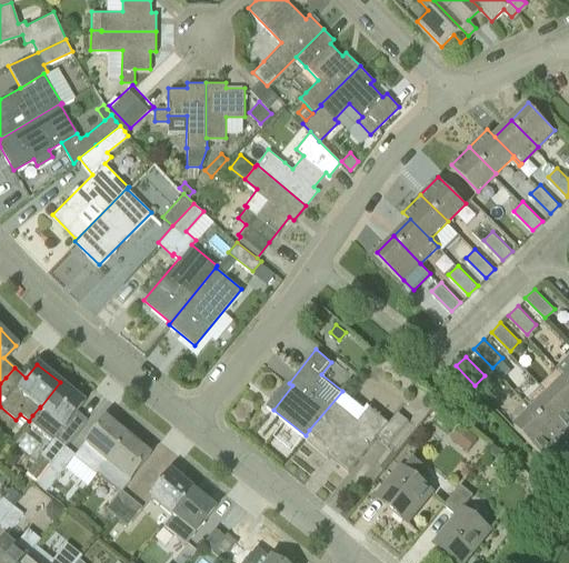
[(566,374),(550,390),(568,409),(568,374),(560,365),(558,368),(566,374)]
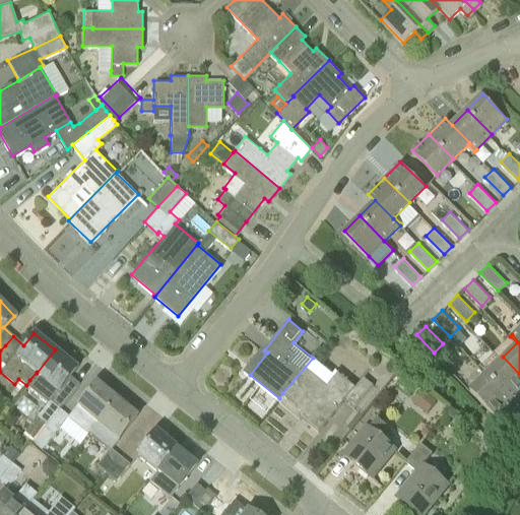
[(75,367),(55,349),(37,373),(37,372),(29,380),(39,387),(45,380),(57,389),(75,367)]
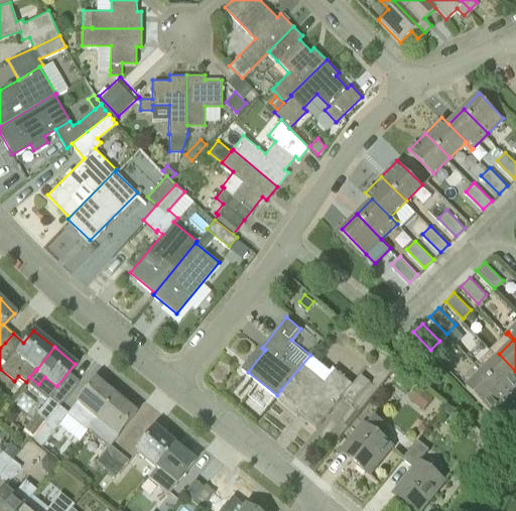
[(311,353),(310,355),(280,390),(310,414),(306,419),(316,427),(343,395),(352,403),(371,380),(361,372),(353,382),(336,369),(334,372),(311,353)]
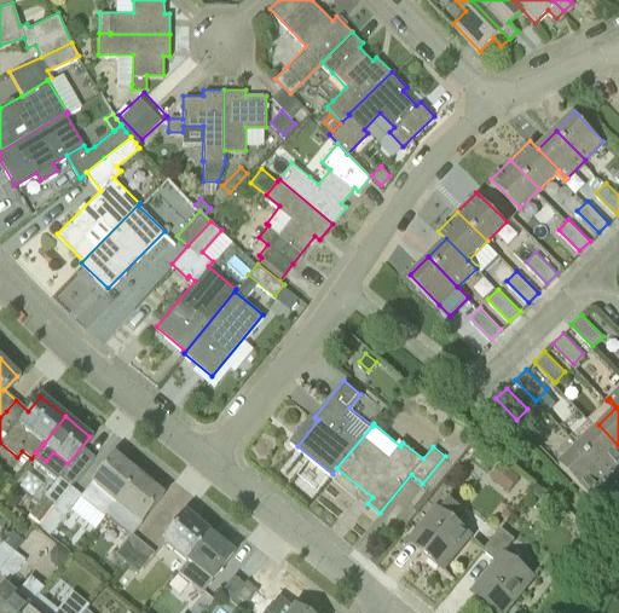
[(579,444),(608,474),(618,463),(618,445),(599,424),(579,444)]
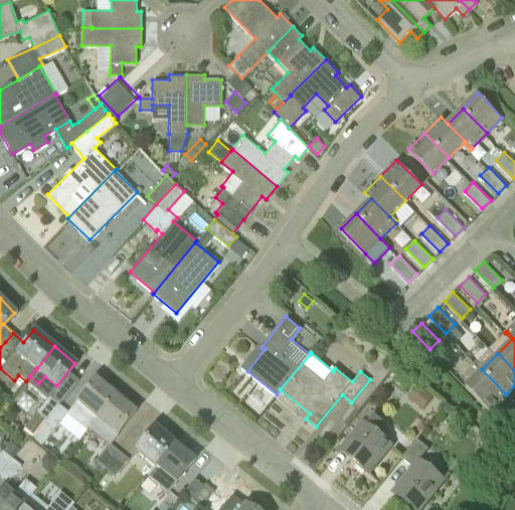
[(506,394),(482,369),(466,385),(491,409),(506,394)]
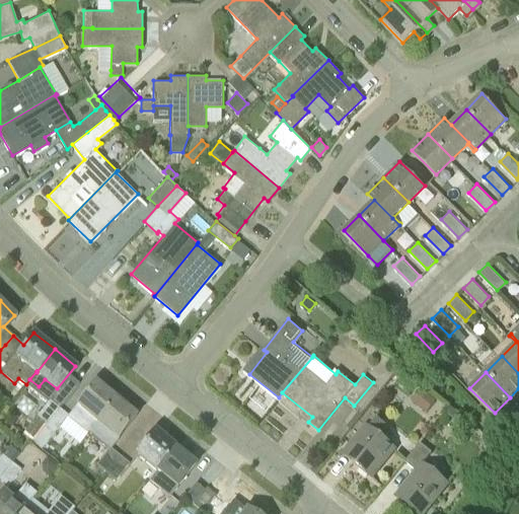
[(94,381),(68,413),(67,414),(87,430),(115,397),(94,381)]
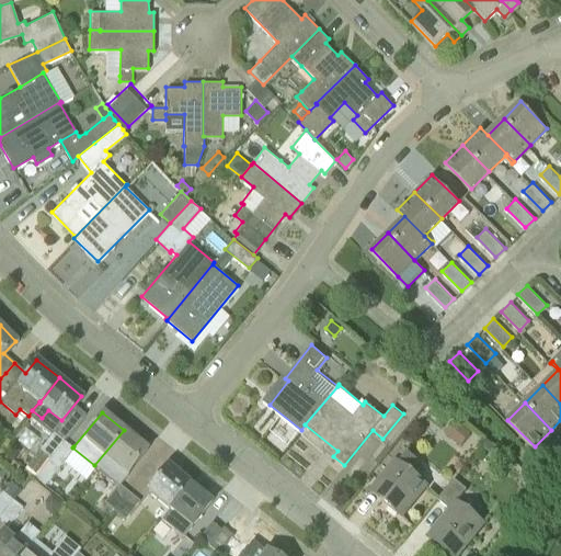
[(472,432),(457,420),(446,433),(461,446),(472,432)]
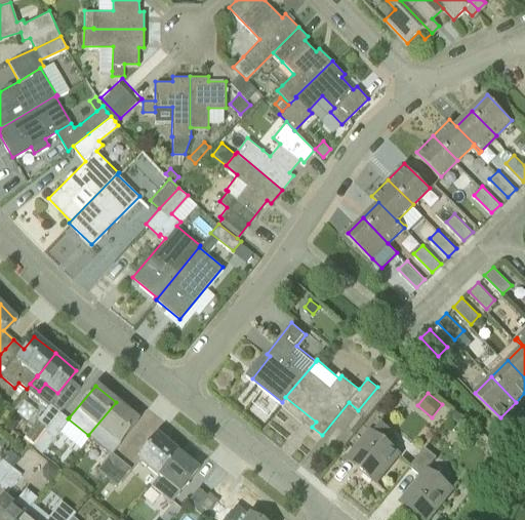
[(116,402),(88,435),(110,452),(111,453),(112,451),(119,442),(118,441),(136,420),(116,402)]
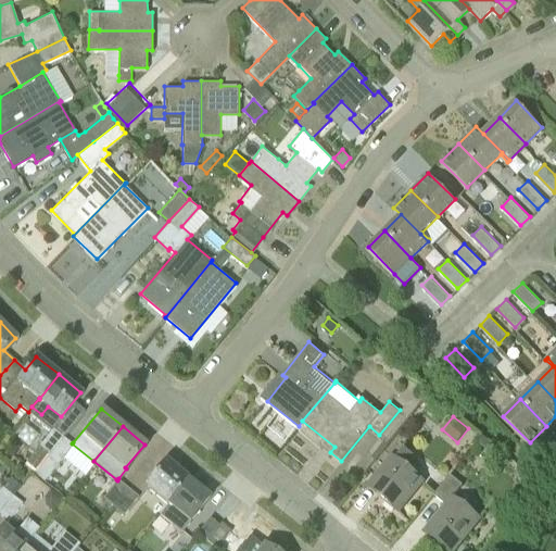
[(40,446),(49,452),(63,435),(53,427),(38,445),(40,446)]
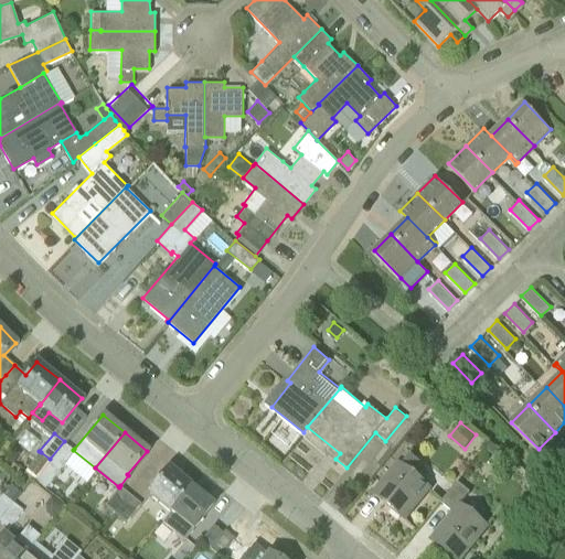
[(73,450),(74,449),(64,441),(50,459),(60,466),(64,461),(73,450)]
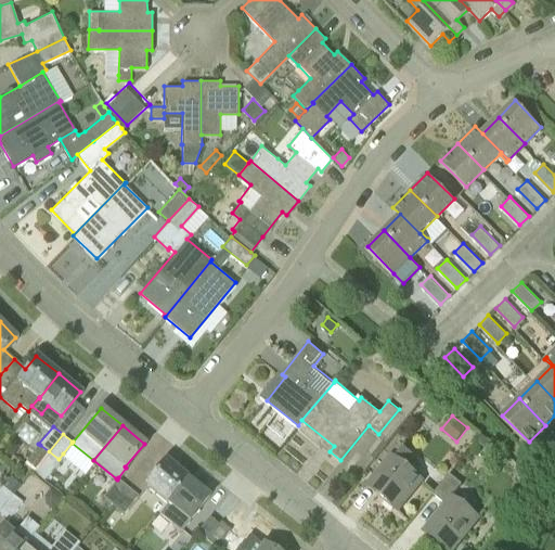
[(402,444),(395,453),(391,451),(374,472),(385,481),(376,490),(398,509),(423,477),(411,468),(416,462),(416,455),(402,444)]
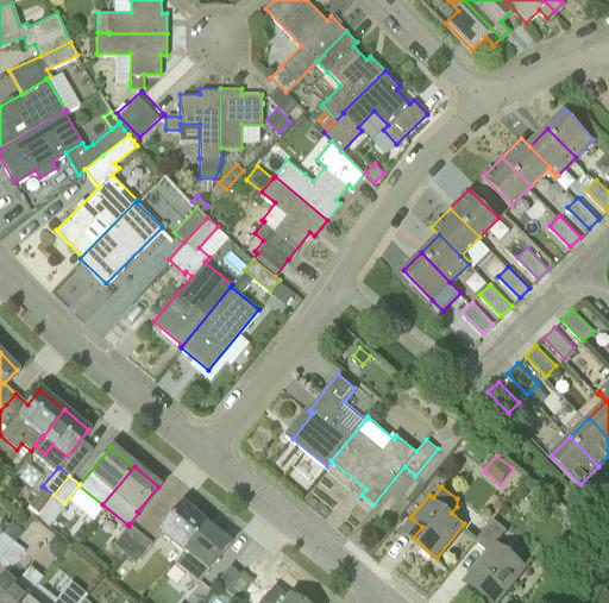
[(24,492),(23,496),(24,498),(26,501),(29,502),(32,501),(35,498),(36,496),(35,492),(32,490),(29,489),(26,490),(24,492)]
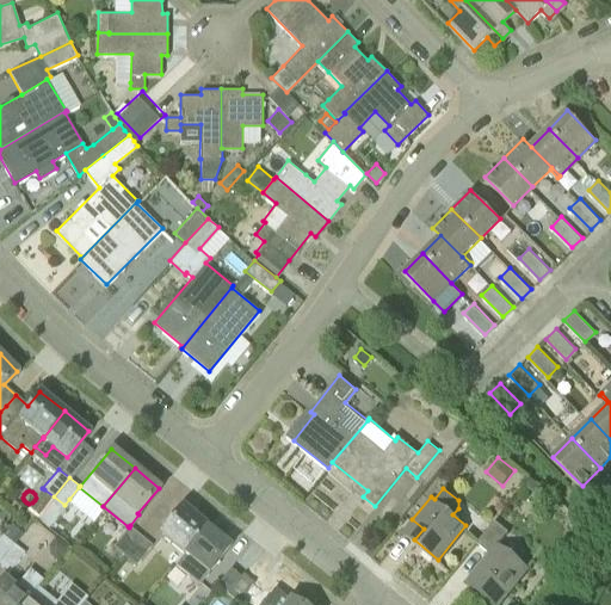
[(65,505),(54,497),(37,517),(48,526),(65,505)]
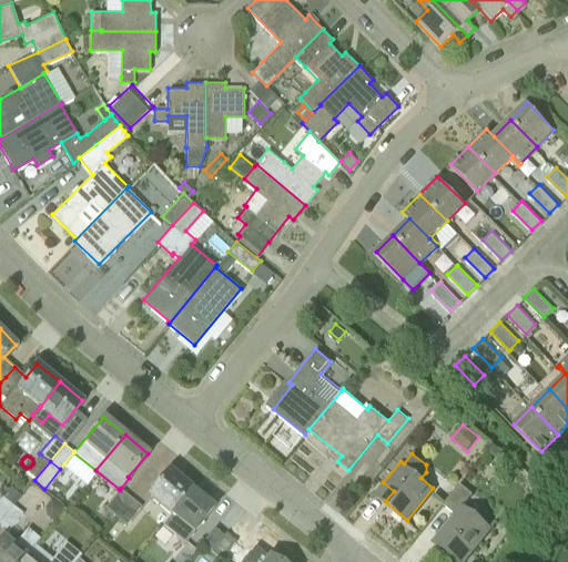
[(149,493),(171,511),(191,488),(169,470),(149,493)]
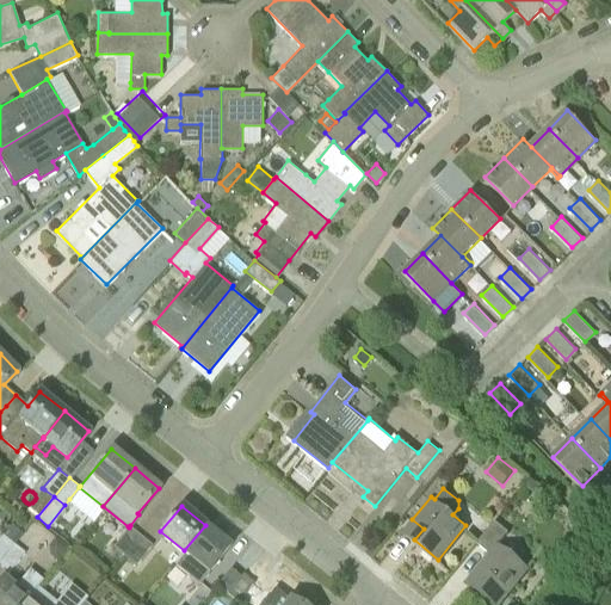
[(494,604),(495,604),(528,567),(498,543),(508,530),(495,519),(477,541),(489,551),(466,581),(494,604)]
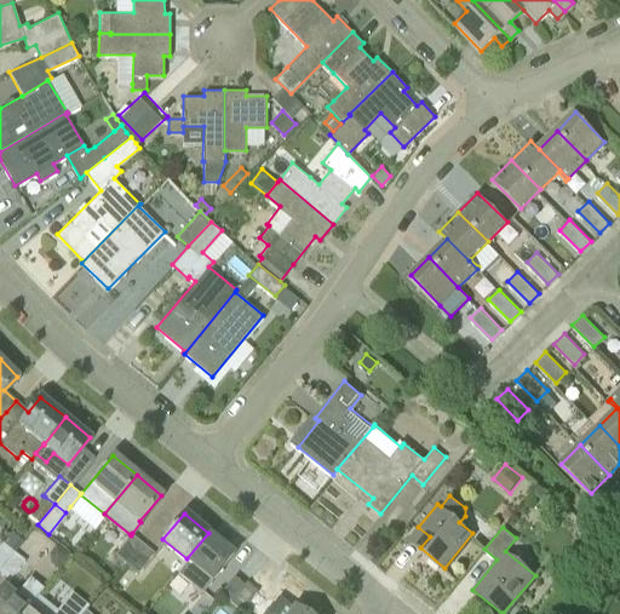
[(3,539),(13,549),(22,538),(11,529),(3,539)]
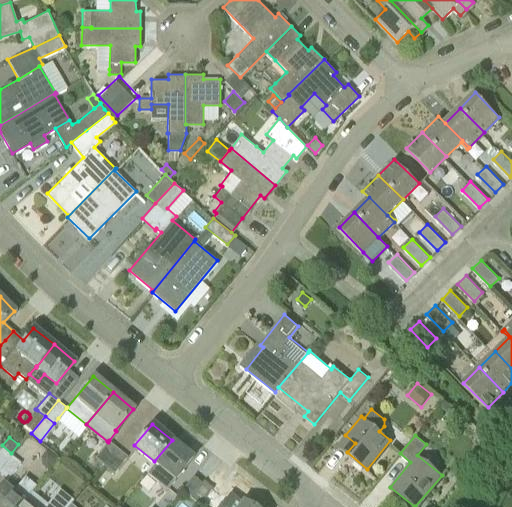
[(99,459),(104,463),(117,447),(109,440),(108,442),(107,441),(95,456),(99,459)]
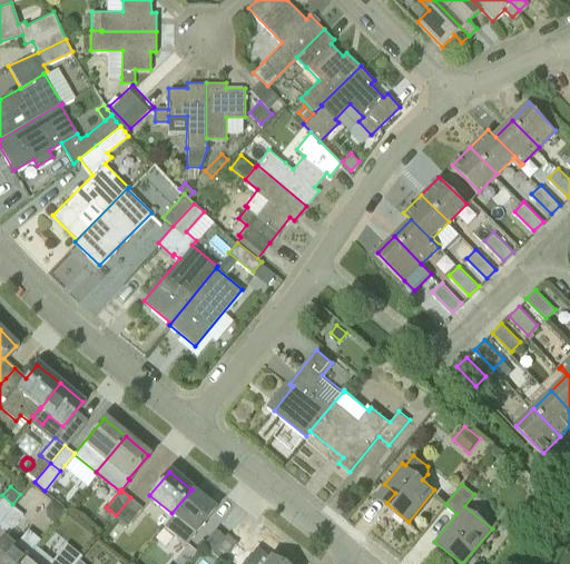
[(192,490),(172,513),(173,514),(163,525),(185,543),(214,507),(192,490)]
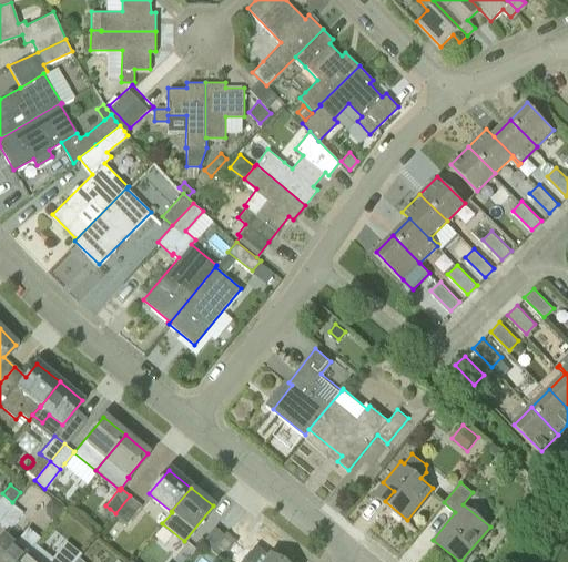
[(0,518),(12,503),(12,502),(2,493),(0,497),(0,518)]
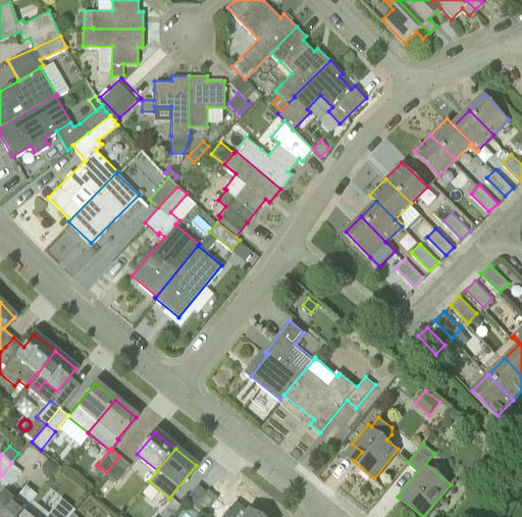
[(128,464),(119,456),(106,472),(115,480),(128,464)]
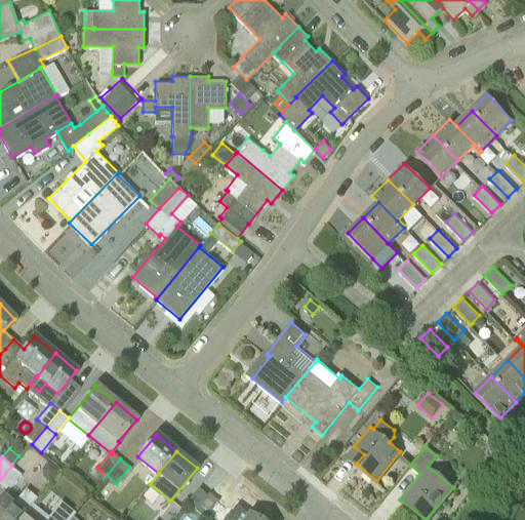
[(55,467),(46,460),(39,469),(48,476),(55,467)]
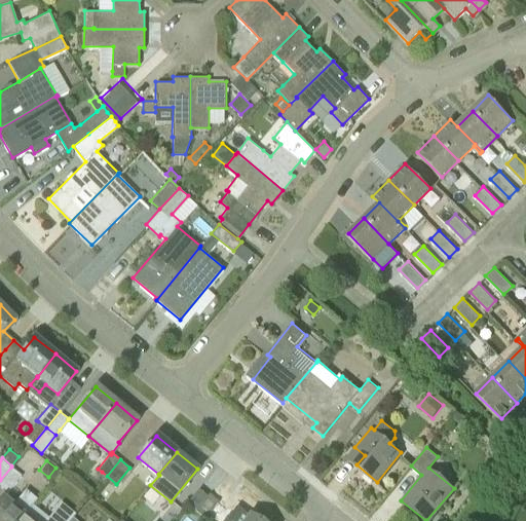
[(11,467),(0,480),(0,485),(6,491),(21,474),(11,467)]
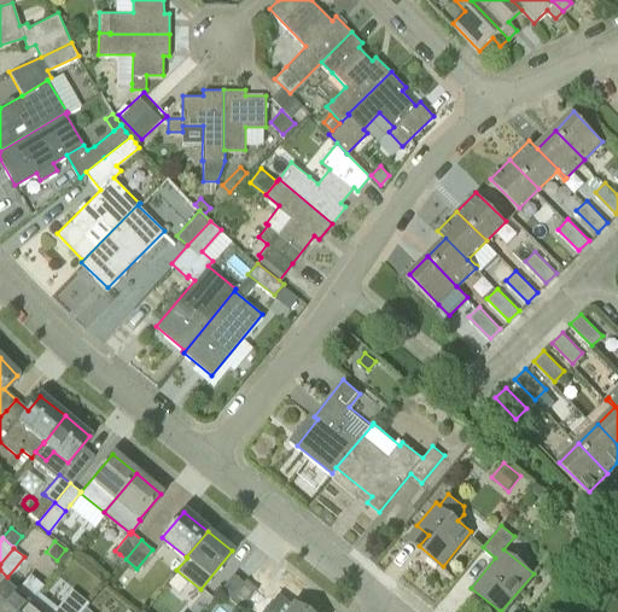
[(126,559),(120,554),(114,563),(120,566),(126,559)]
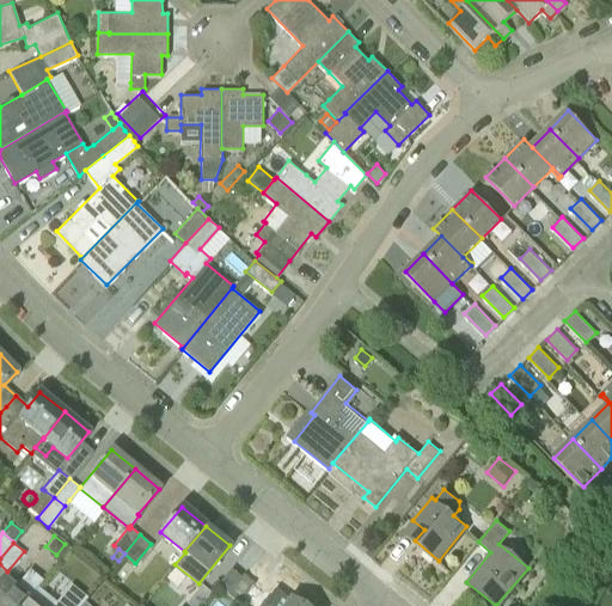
[(0,581),(0,605),(19,605),(37,586),(37,585),(42,579),(29,568),(13,587),(2,577),(0,581)]
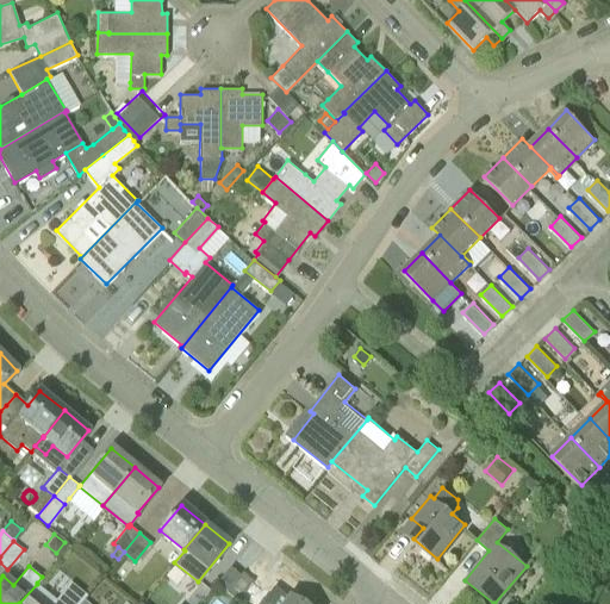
[(216,581),(225,590),(240,574),(230,566),(216,581)]
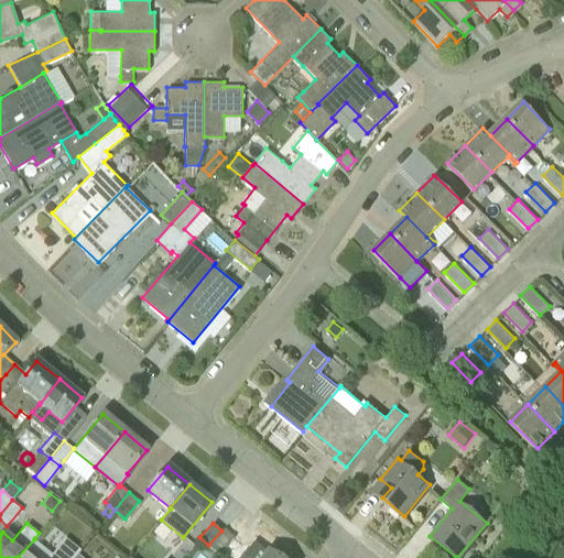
[(208,545),(218,553),(234,535),(225,526),(221,531),(208,545)]
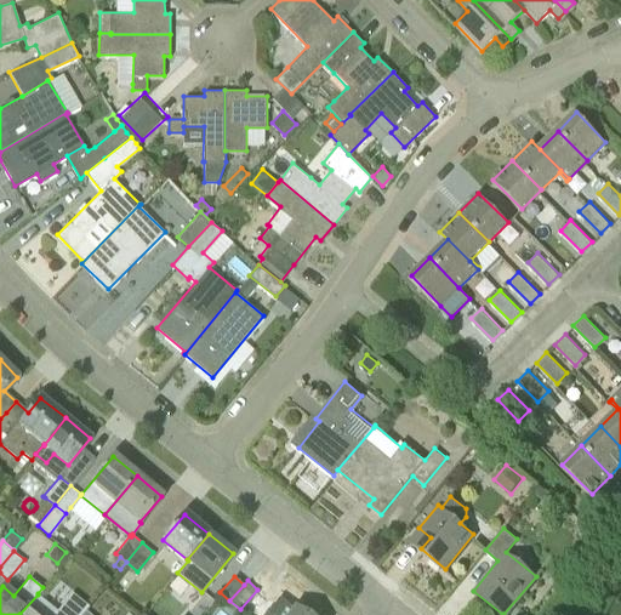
[(79,614),(86,608),(87,605),(70,591),(56,609),(38,594),(20,614),(79,614)]
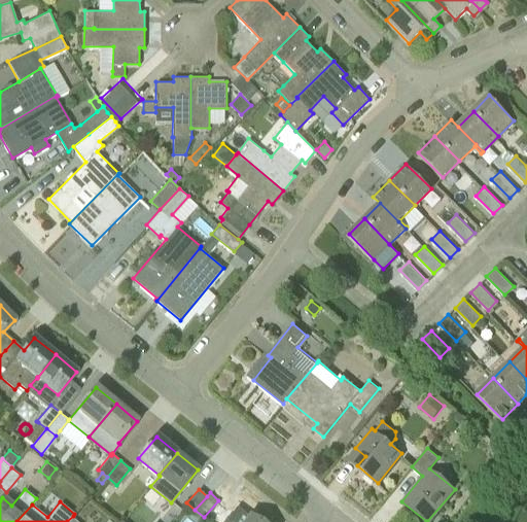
[(233,520),(231,521),(259,521),(236,506),(229,517),(233,520)]
